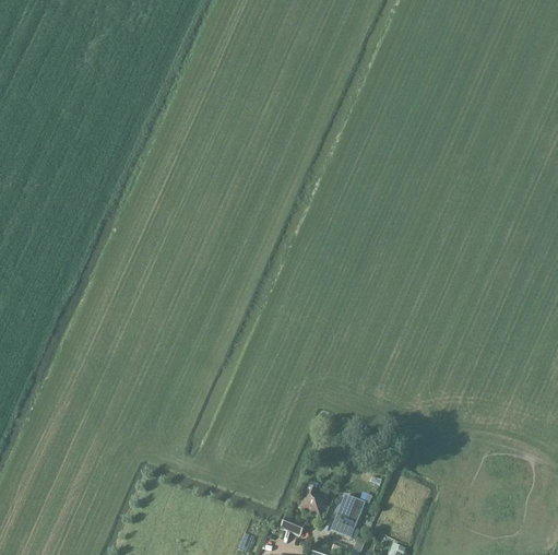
[(343,449),(351,451),(353,445),(346,443),(343,449)]
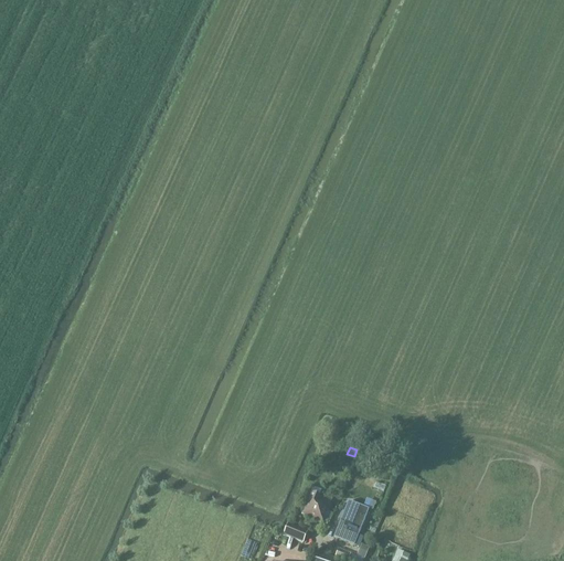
[(323,519),(331,500),(322,497),(323,494),(311,489),(310,494),(304,496),(307,501),(302,510),(323,519)]
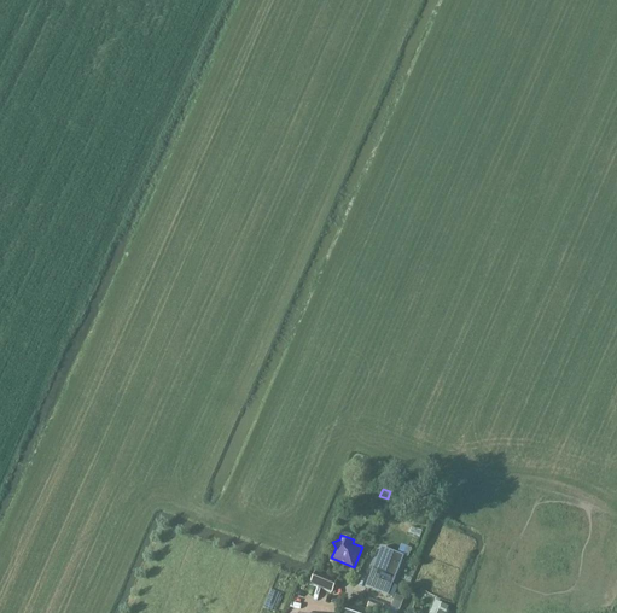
[(389,593),(403,554),(408,555),(412,546),(402,542),(399,552),(382,544),(366,584),(389,593)]
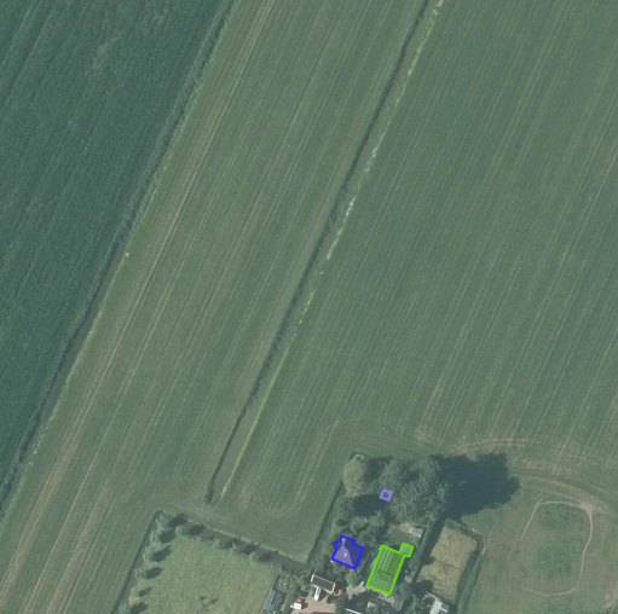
[(333,590),(338,579),(317,571),(312,581),(333,590)]
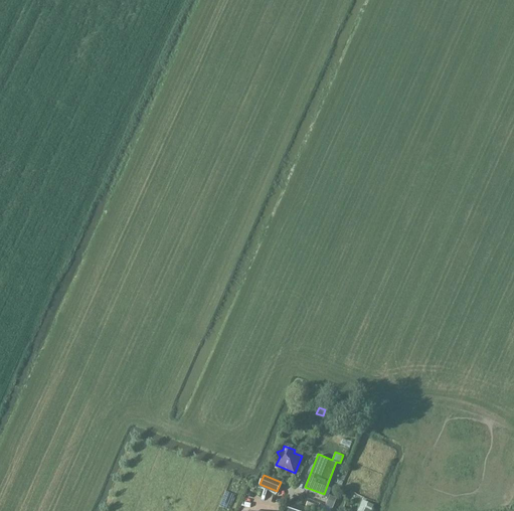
[(326,503),(332,506),(337,495),(330,493),(326,503)]
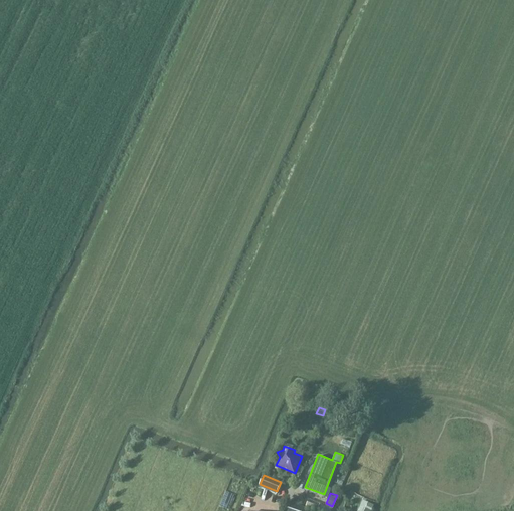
[(309,496),(306,503),(318,508),(321,501),(309,496)]
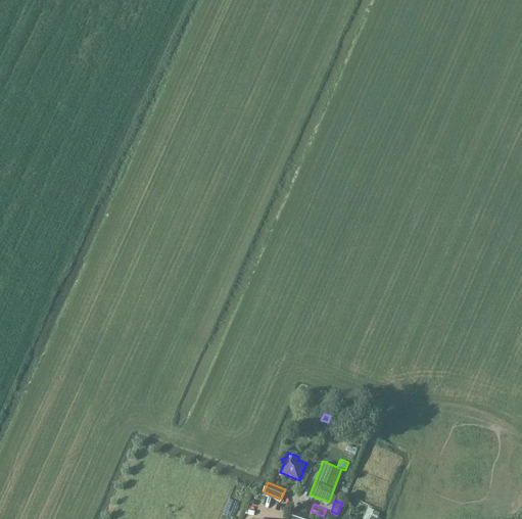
[(376,518),(381,511),(369,505),(363,517),(363,518),(376,518)]
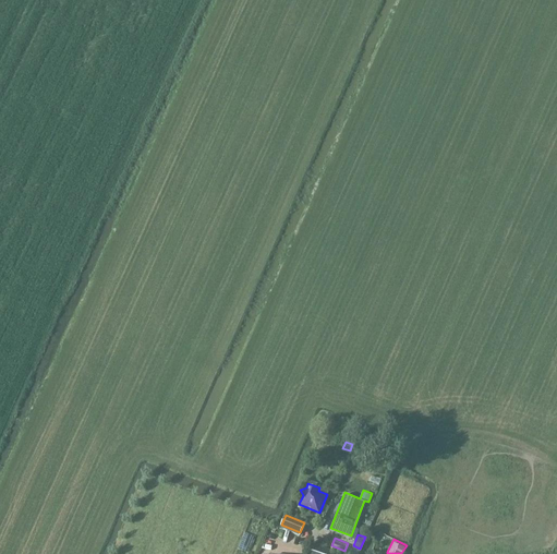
[(314,542),(310,553),(328,553),(331,548),(314,542)]
